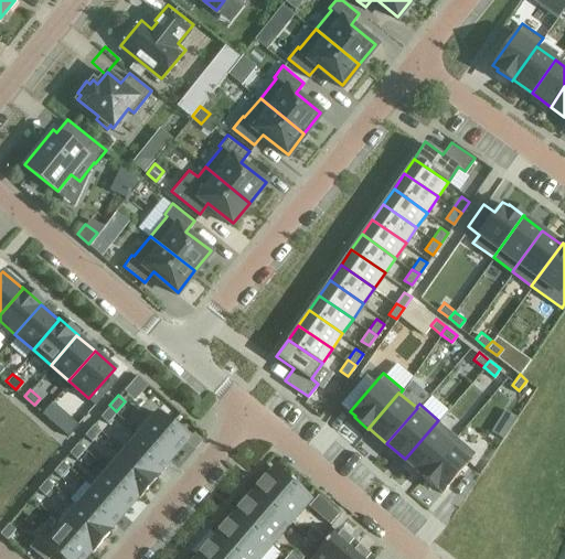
[(109,405),(100,415),(107,421),(116,411),(109,405)]
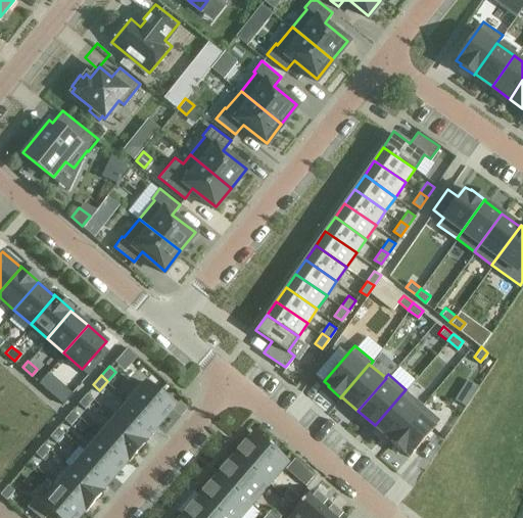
[(468,377),(464,384),(474,391),(479,384),(468,377)]
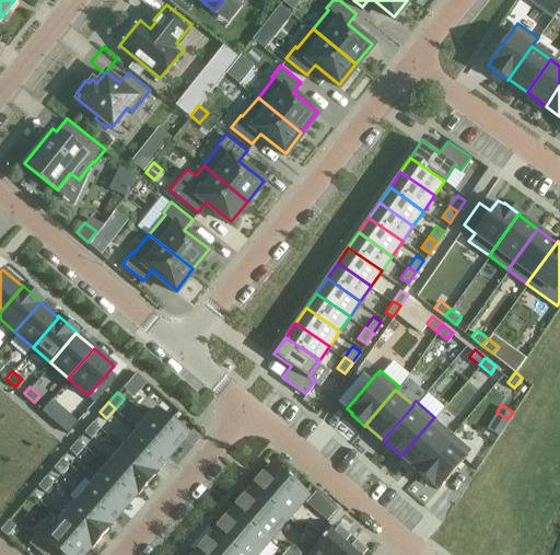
[(186,435),(152,405),(135,426),(138,429),(139,429),(168,454),(186,435)]
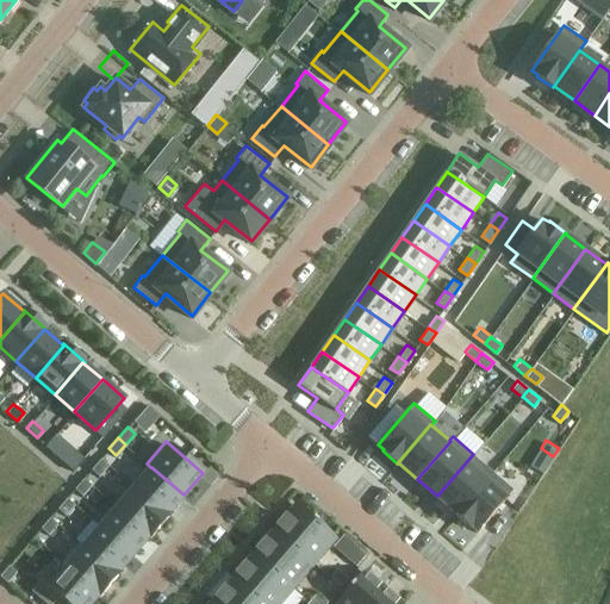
[(473,454),(437,496),(455,511),(454,514),(455,514),(492,471),(473,454)]
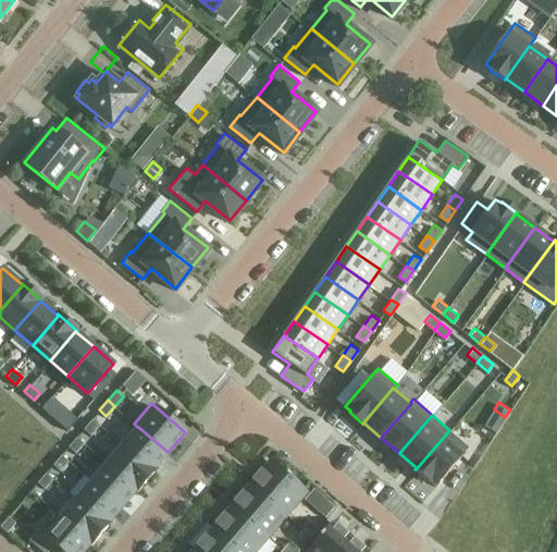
[(91,418),(83,428),(89,434),(98,425),(91,418)]
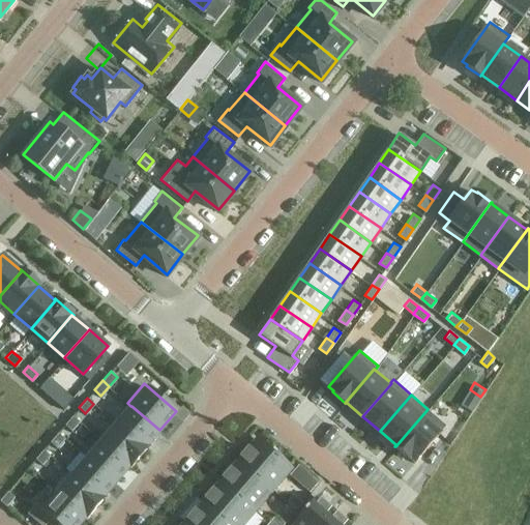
[(130,406),(117,423),(146,447),(146,446),(145,446),(159,430),(131,406),(130,406)]
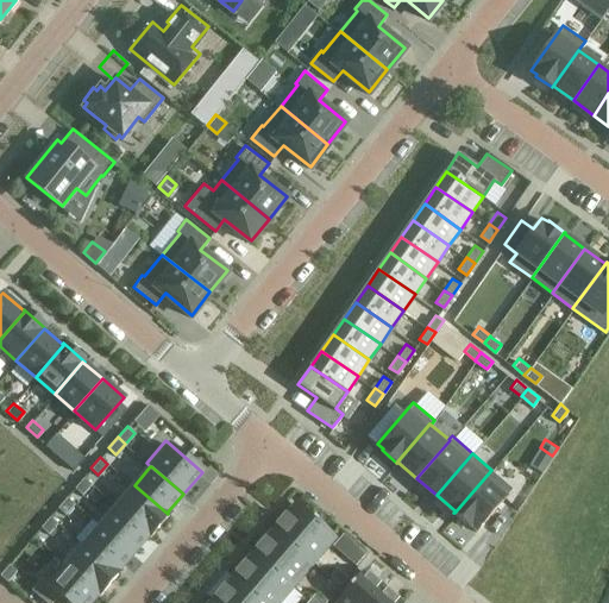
[(491,470),(454,513),(469,526),(470,525),(476,529),(512,487),(491,470)]
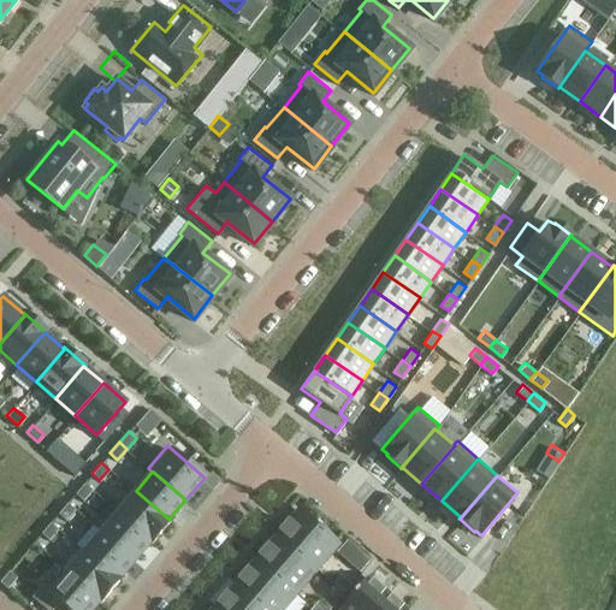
[(84,483),(75,493),(82,499),(92,489),(84,483)]
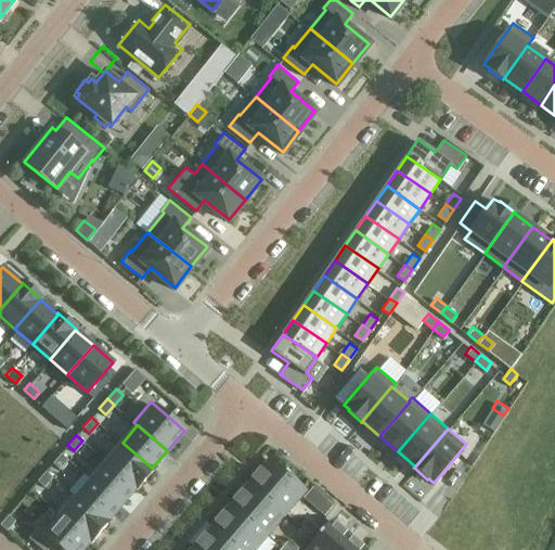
[(123,443),(107,460),(138,486),(153,469),(123,443)]
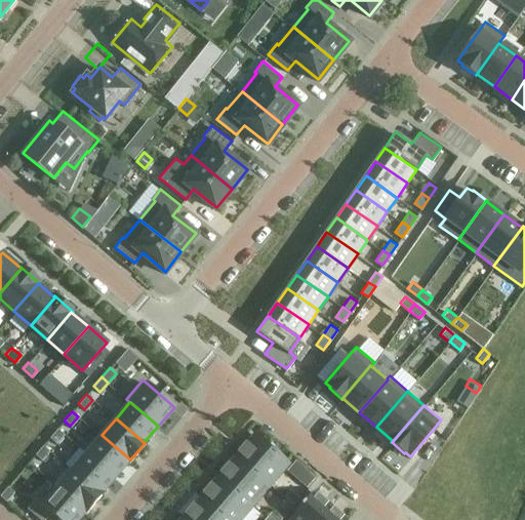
[(57,428),(49,437),(55,443),(64,434),(57,428)]
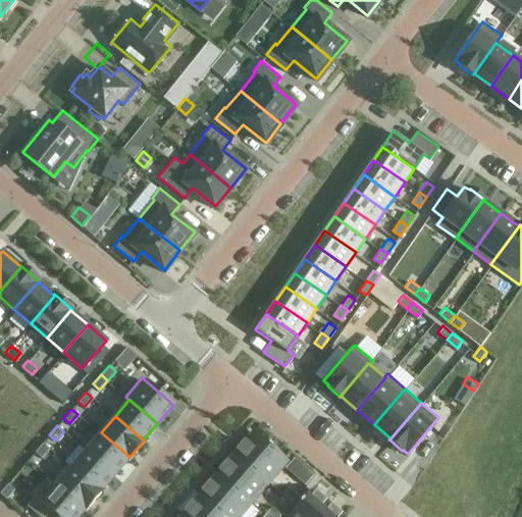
[(253,429),(236,451),(268,479),(288,459),(253,429)]
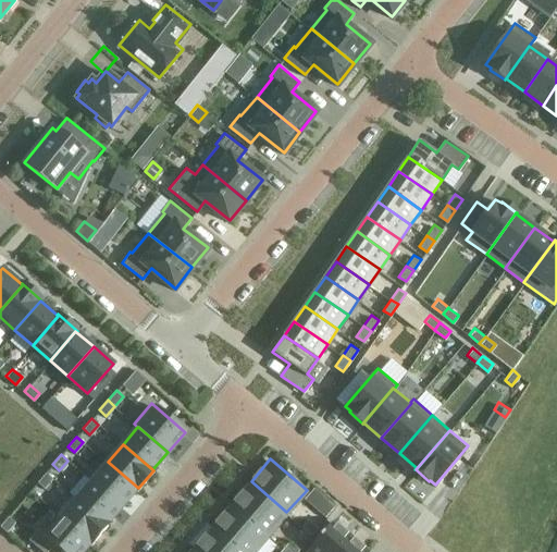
[(138,488),(108,462),(93,480),(122,505),(136,488),(137,489),(138,488)]
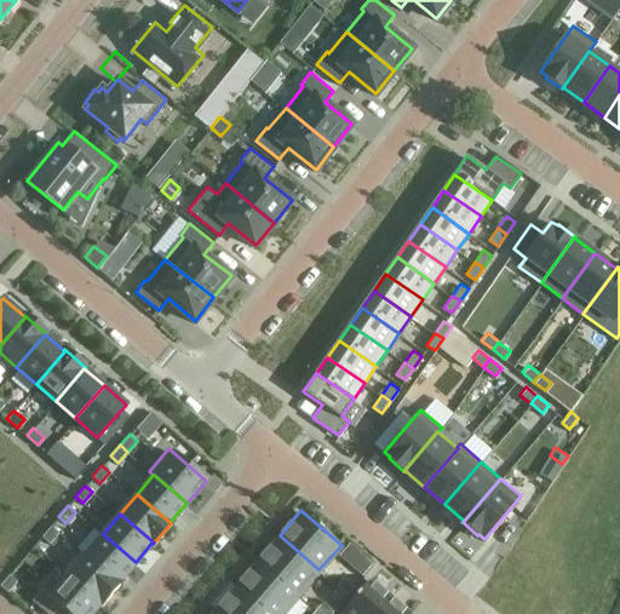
[(51,526),(41,537),(49,543),(58,532),(51,526)]
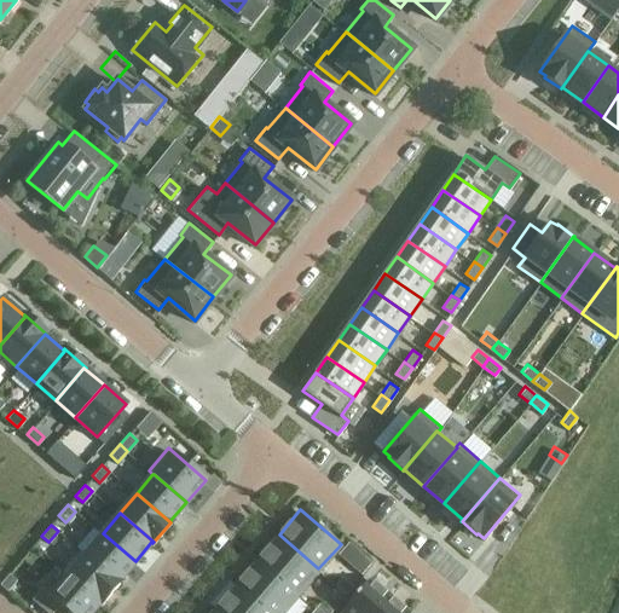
[(86,551),(85,553),(117,580),(119,580),(136,561),(103,533),(86,551)]
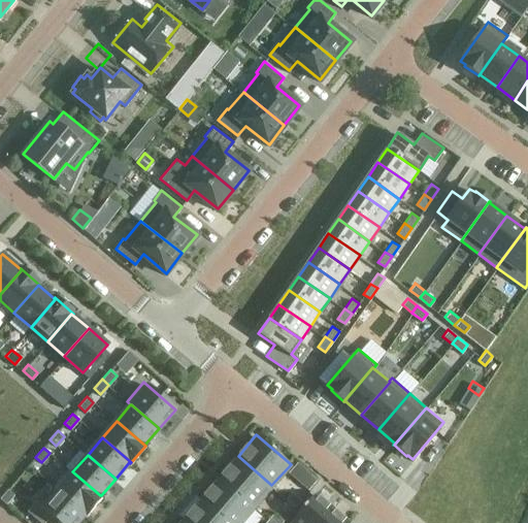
[(237,456),(220,477),(254,505),(271,485),(237,456)]
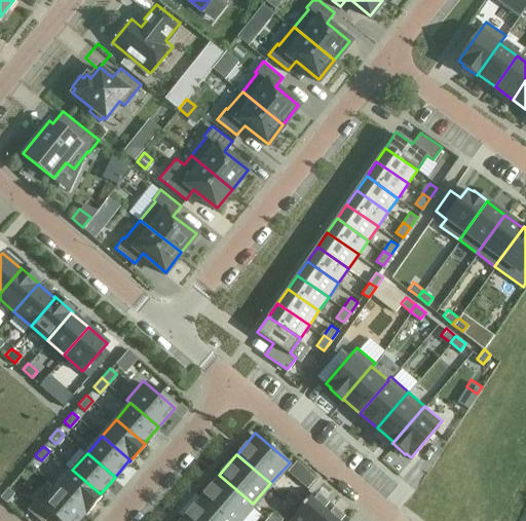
[(73,469),(69,466),(53,484),(58,487),(58,486),(85,511),(85,512),(86,512),(102,493),(101,493),(100,493),(72,470),(73,469)]
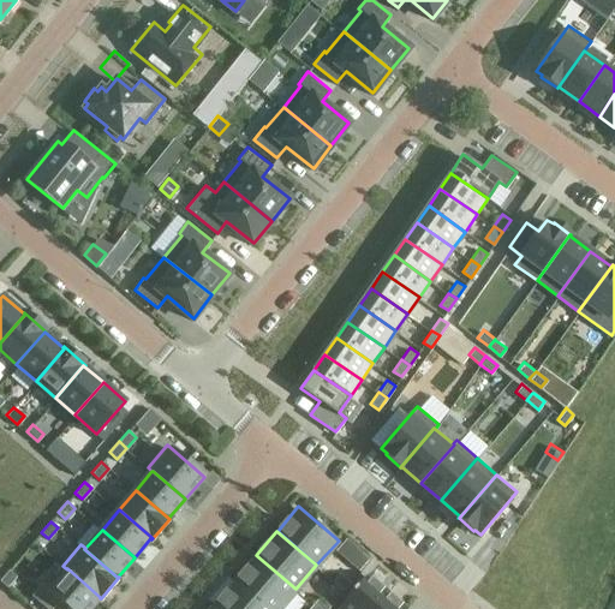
[(256,555),(236,579),(269,608),(279,608),(296,589),(256,555)]
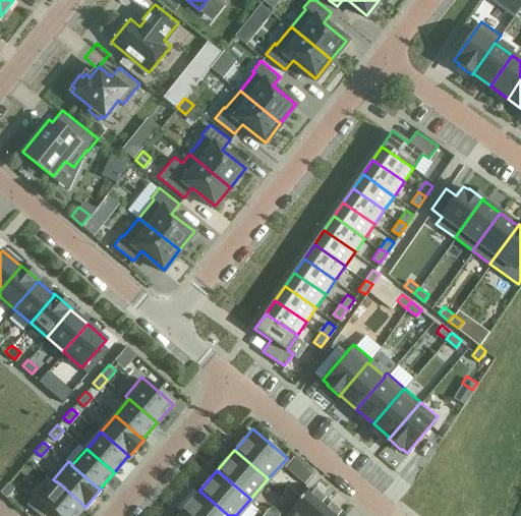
[(14,486),(7,481),(0,490),(0,491),(6,496),(14,486)]
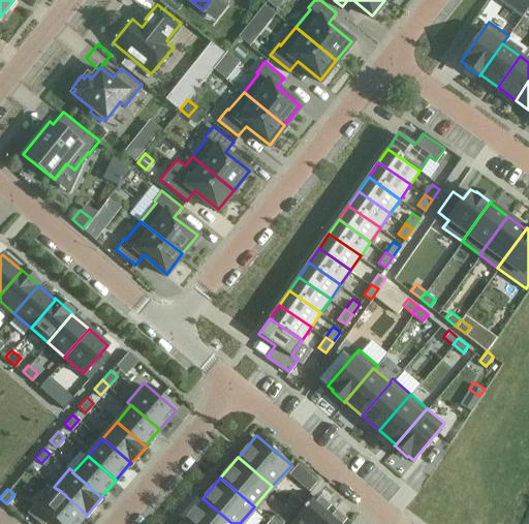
[(86,514),(58,489),(58,490),(42,507),(60,523),(76,523),(86,515),(86,514)]
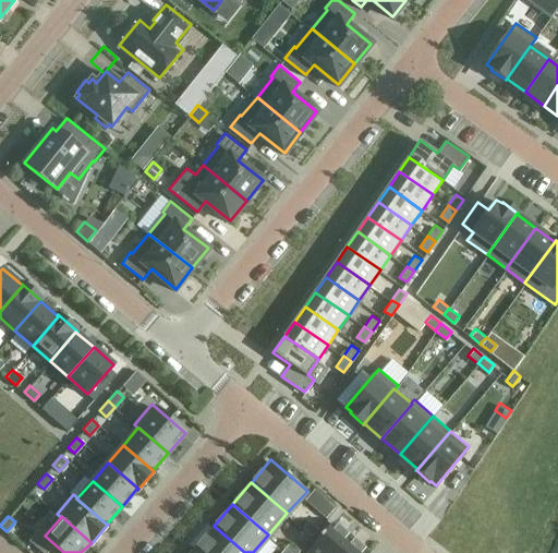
[(308,519),(302,527),(312,535),(318,528),(308,519)]
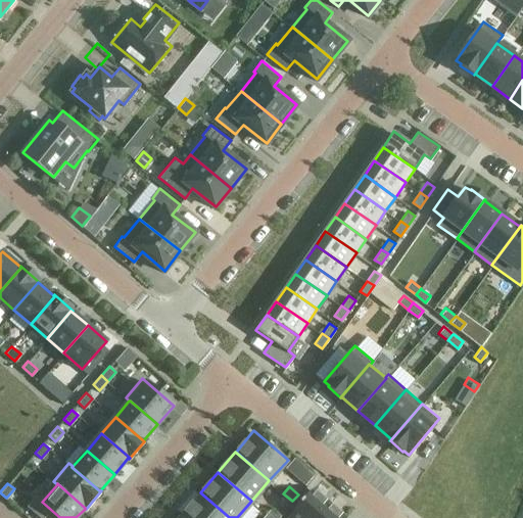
[(313,488),(289,516),(291,517),(316,517),(329,503),(313,488)]
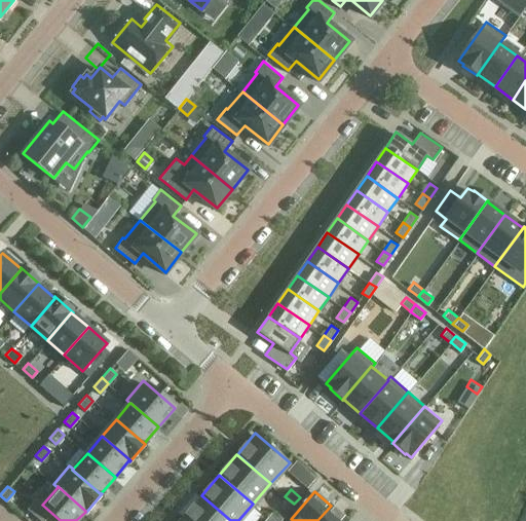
[(230,520),(201,495),(184,516),(189,520),(230,520)]
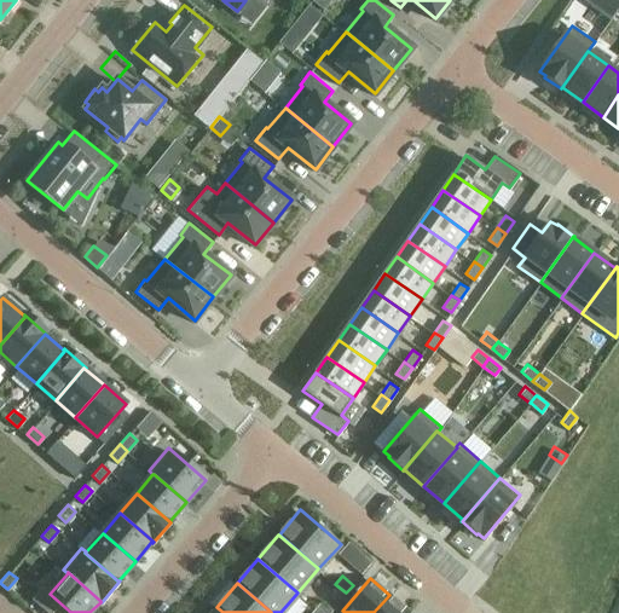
[(389,595),(374,612),(406,612),(409,611),(389,595)]
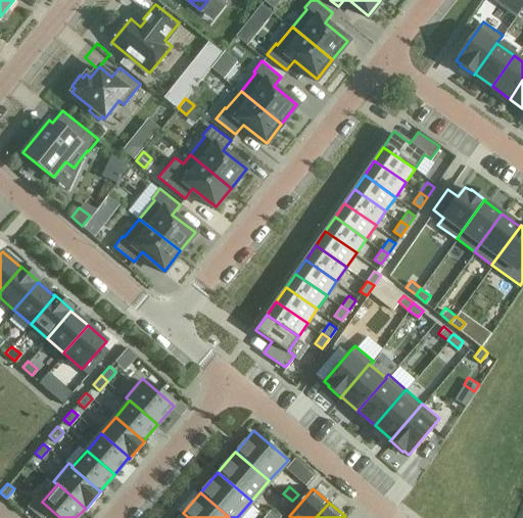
[(272,507),(266,514),(271,517),(278,517),(281,515),(272,507)]
